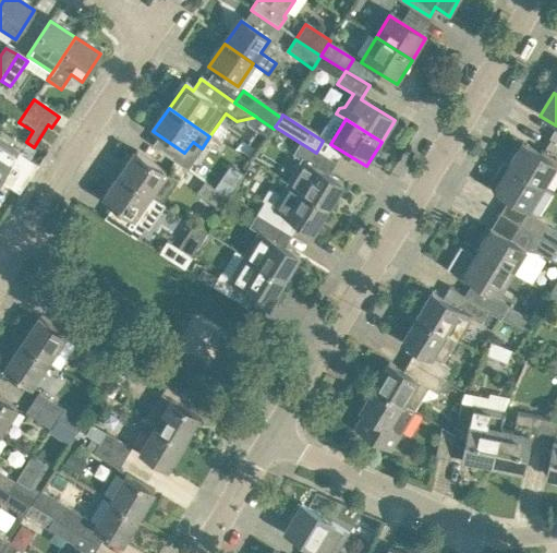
[(316,153),(299,142),(290,155),(304,164),(291,188),(328,209),(342,187),(319,172),(327,159),(316,153)]
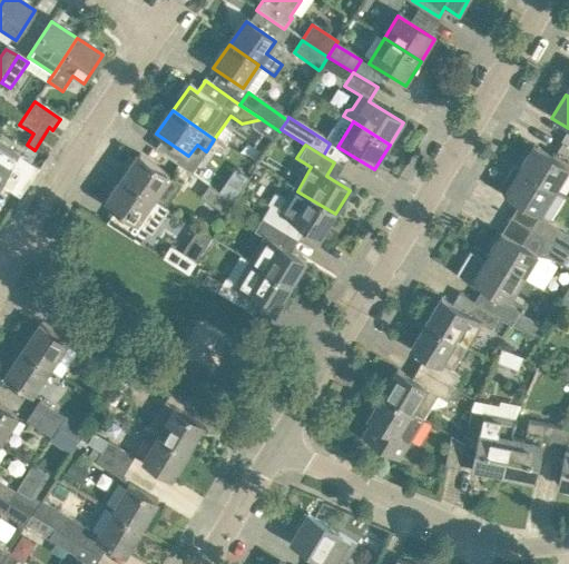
[(0,185),(5,178),(16,186),(29,165),(0,146),(0,185)]
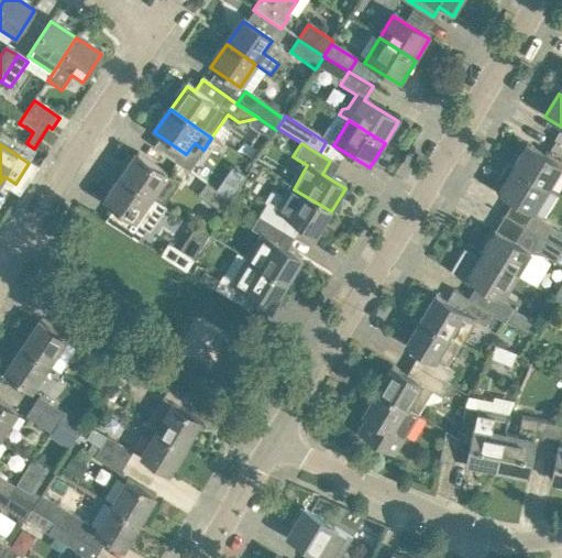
[(526,146),(513,170),(548,192),(561,168),(526,146)]
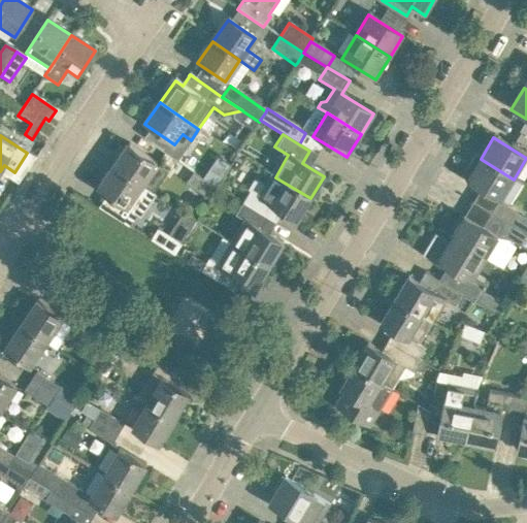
[(129,146),(114,167),(155,195),(168,175),(129,146)]
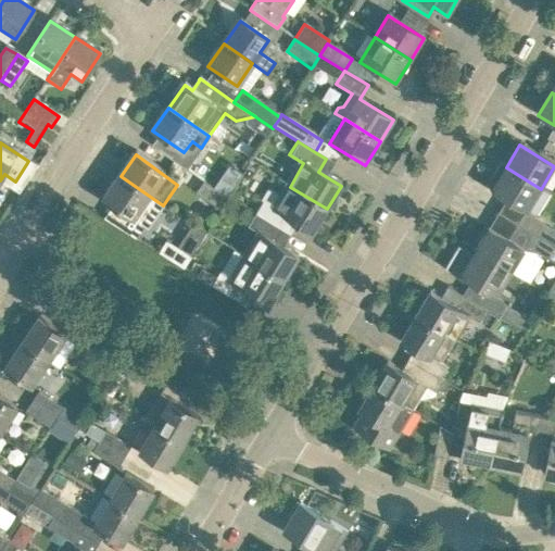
[(500,166),(491,180),(496,183),(491,191),(506,200),(527,212),(541,189),(506,167),(505,168),(500,165),(500,166)]
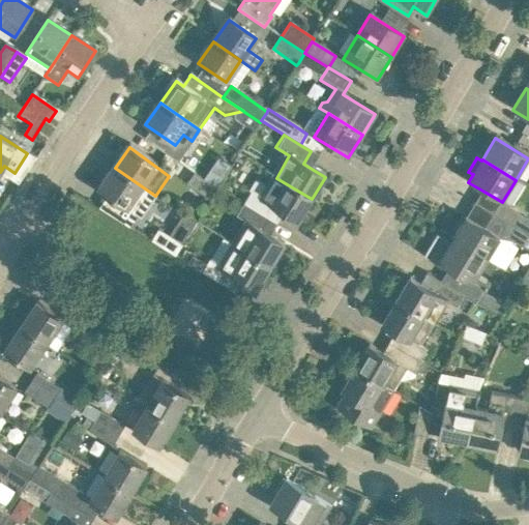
[(117,222),(130,231),(155,196),(115,168),(98,191),(126,209),(117,222)]
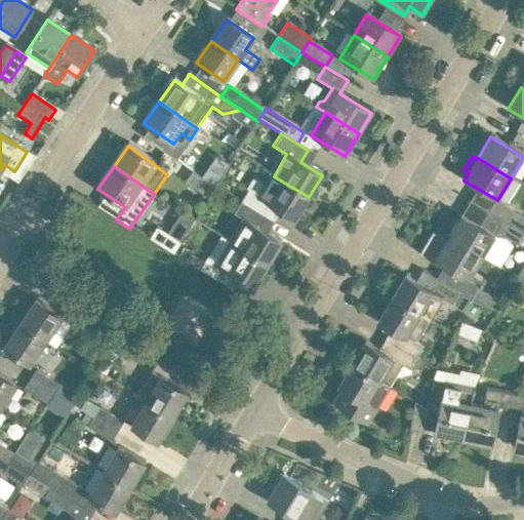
[(207,199),(214,188),(192,172),(185,184),(207,199)]
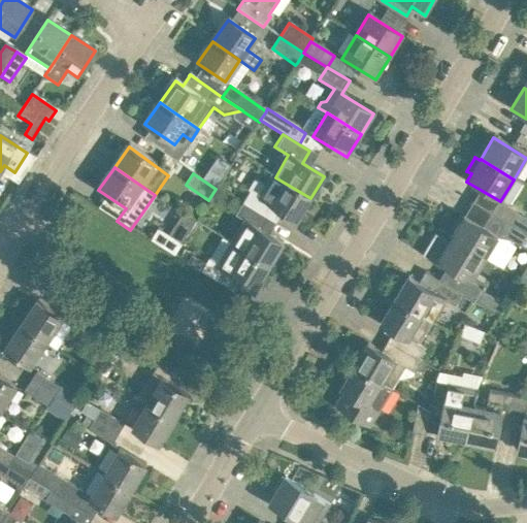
[(252,193),(244,205),(267,220),(274,208),(296,222),(310,198),(275,177),(273,181),(264,175),(254,194),(252,193)]
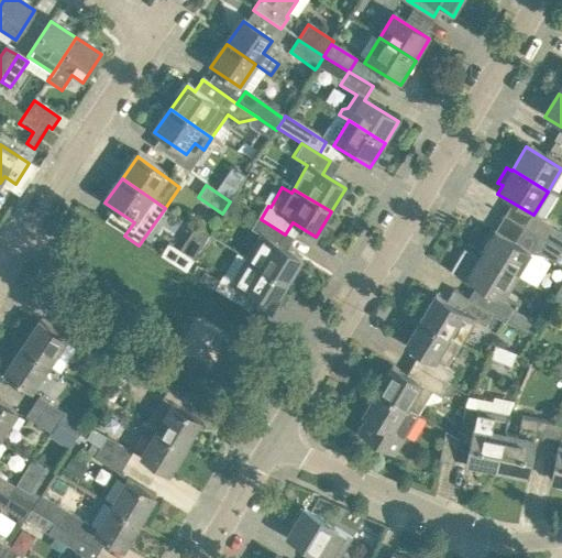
[(262,239),(248,261),(286,286),(301,261),(277,247),(285,234),(261,219),(252,232),(262,239)]
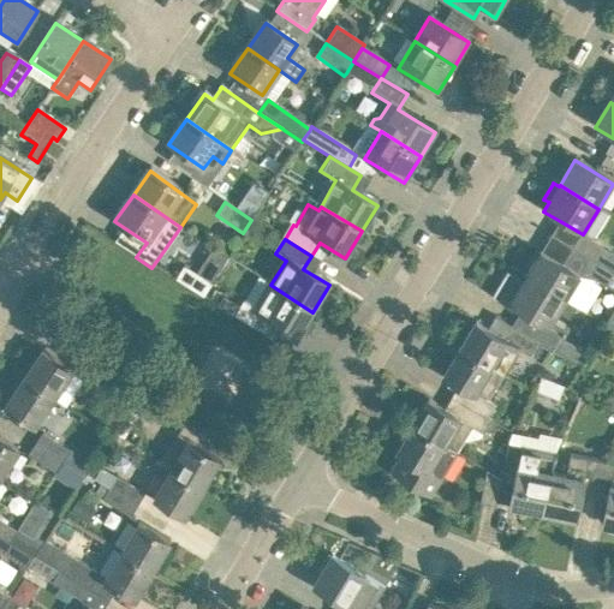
[(540,255),(524,280),(564,304),(579,279),(540,255)]
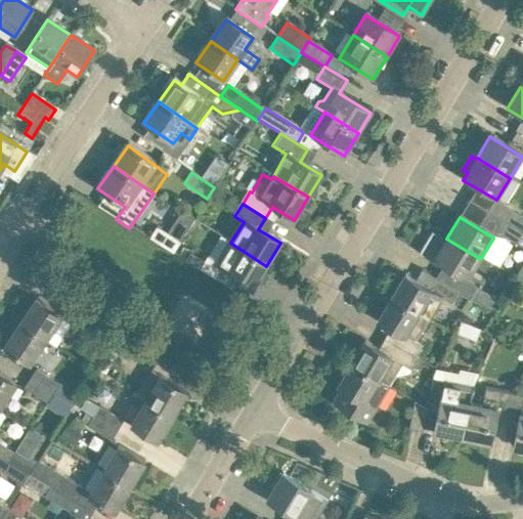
[(522,220),(519,218),(513,228),(522,234),(522,220)]
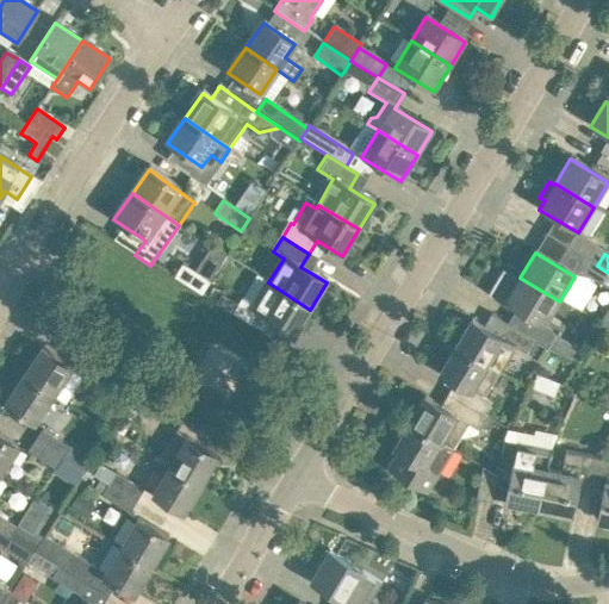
[(608,273),(597,266),(589,280),(590,280),(608,292),(608,273)]
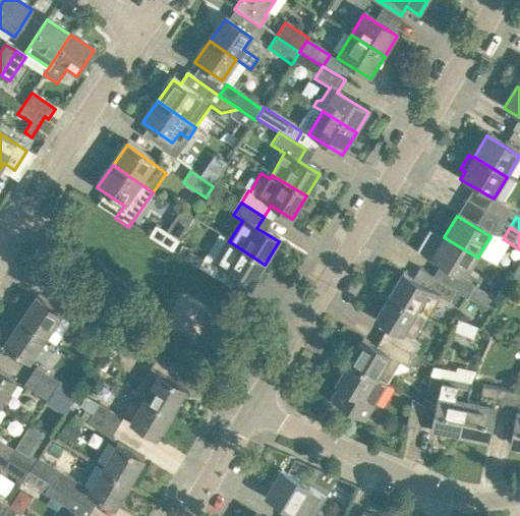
[(155,228),(148,238),(171,252),(178,241),(155,228)]
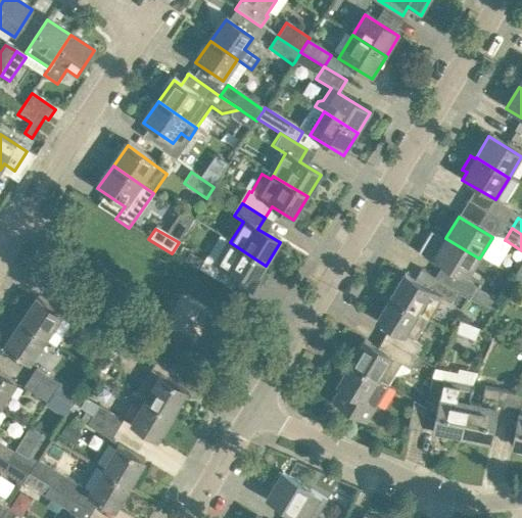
[(430,234),(417,255),(434,266),(437,263),(466,280),(474,268),(483,273),(488,265),(479,259),(445,238),(443,242),(430,234)]
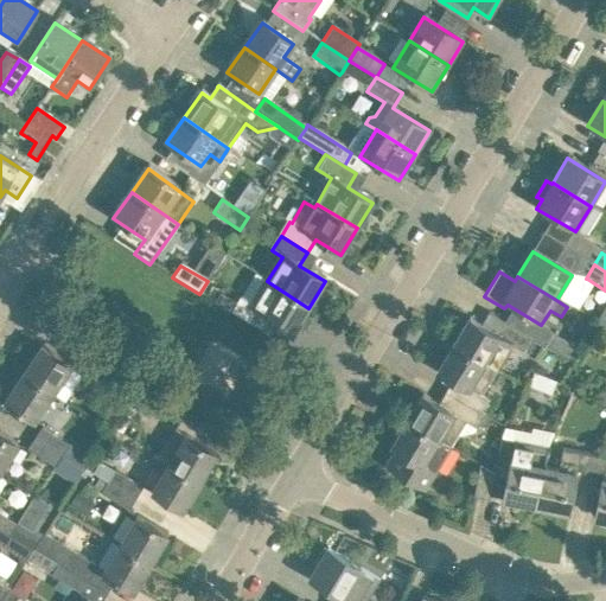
[(293,334),(308,308),(267,281),(252,308),(248,305),(240,319),(260,331),(267,318),(293,334)]
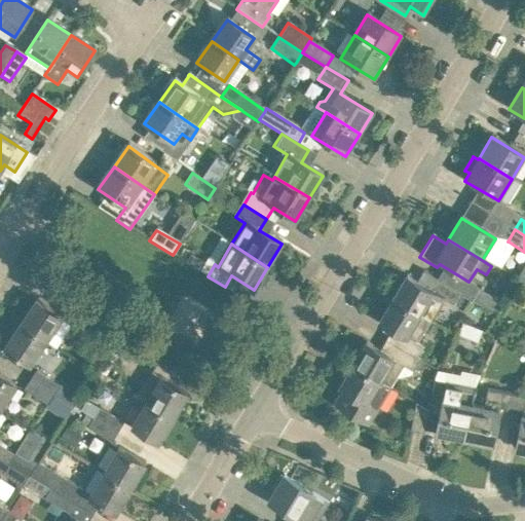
[(406,277),(391,301),(429,324),(443,301),(447,303),(452,307),(459,296),(459,295),(436,282),(423,273),(422,274),(416,284),(406,277)]
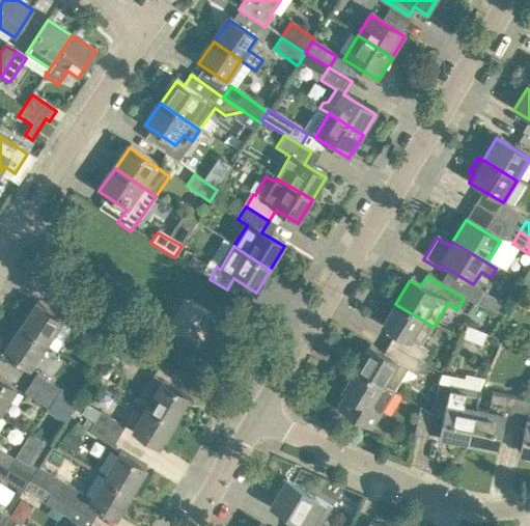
[(482,294),(475,306),(494,316),(500,321),(506,308),(501,305),(482,294)]
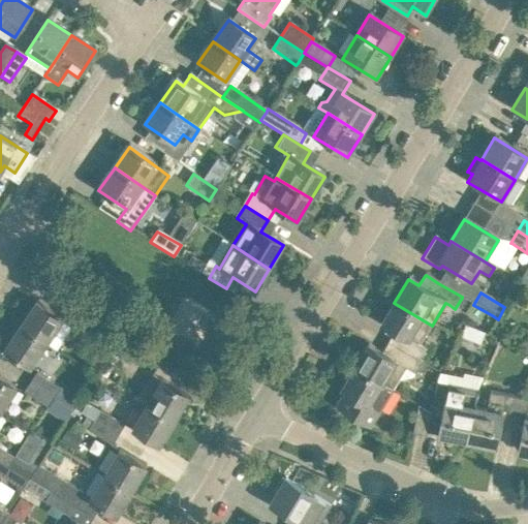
[(394,303),(380,326),(403,339),(397,349),(421,364),(428,352),(418,346),(432,326),(394,303)]
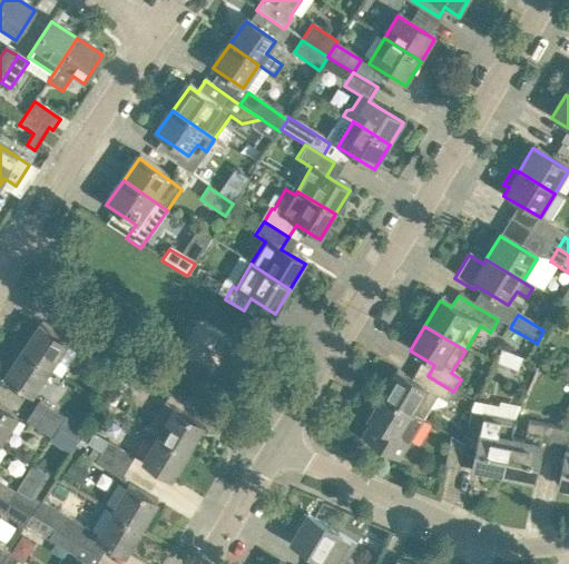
[(21,353),(50,372),(60,379),(78,354),(67,346),(38,327),(21,353)]
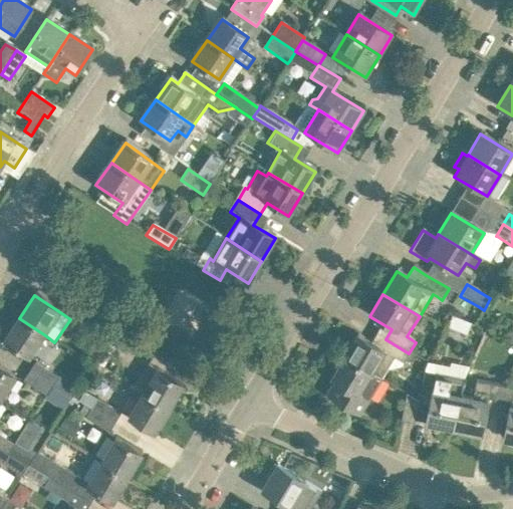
[(71,311),(111,337),(117,327),(77,302),(71,311)]
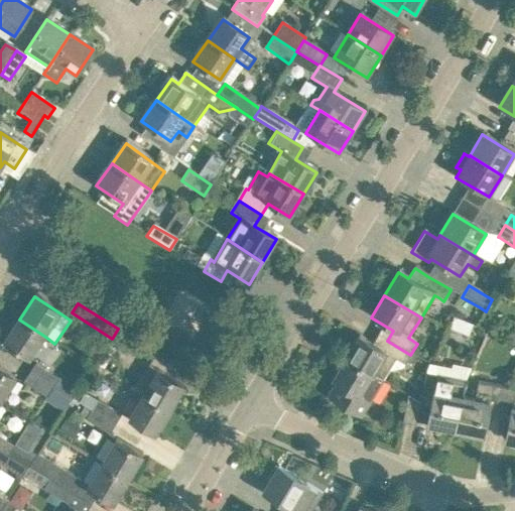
[(45,337),(19,320),(3,342),(29,360),(45,337)]
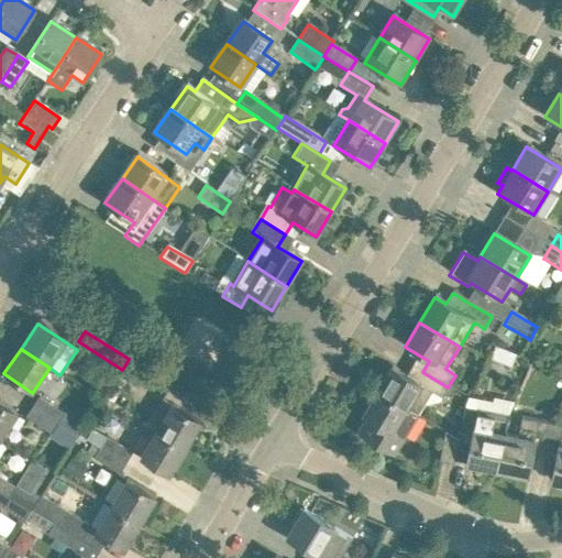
[(147,386),(147,385),(154,375),(129,359),(122,370),(103,398),(112,404),(131,375),(147,386)]
